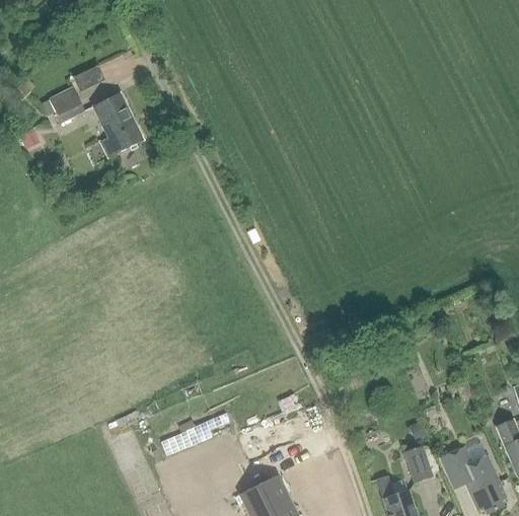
[(21,82),(12,91),(21,99),(29,90),(21,82)]
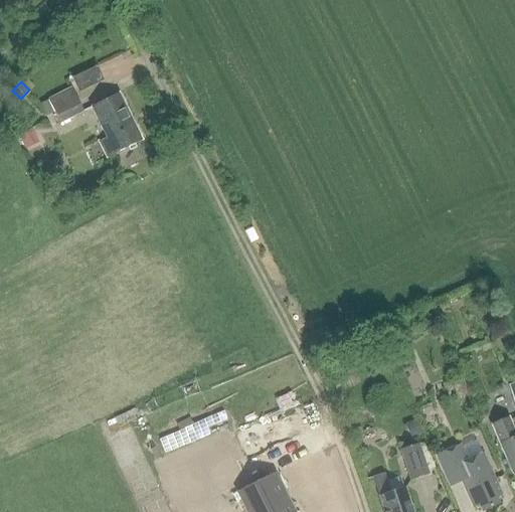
[(84,110),(72,86),(48,98),(60,122),(84,110)]
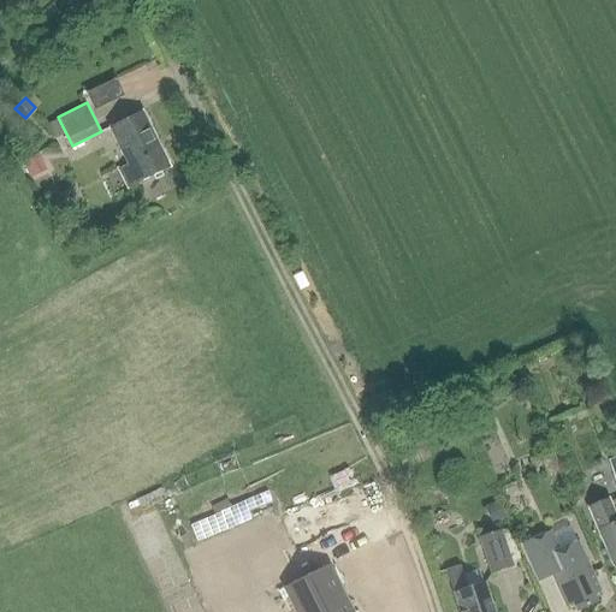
[(128,185),(172,164),(144,106),(112,122),(129,158),(117,164),(128,185)]
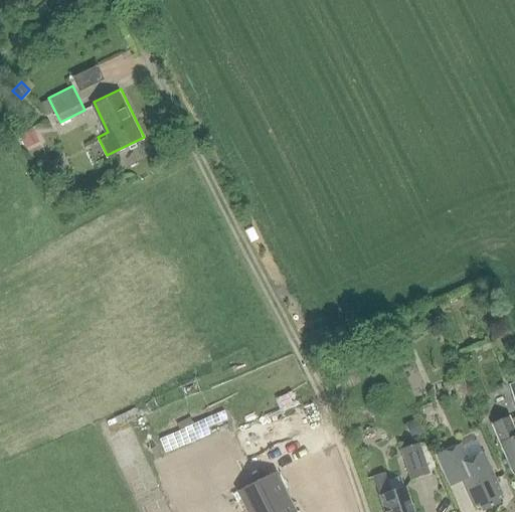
[(32,126),(18,134),(25,147),(39,140),(32,126)]
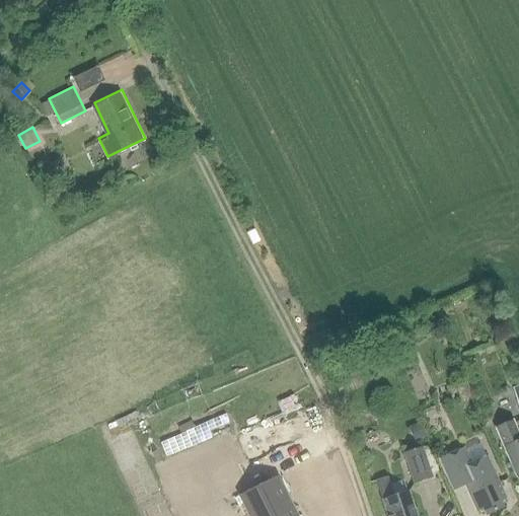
[(398,335),(387,340),(395,356),(406,351),(398,335)]
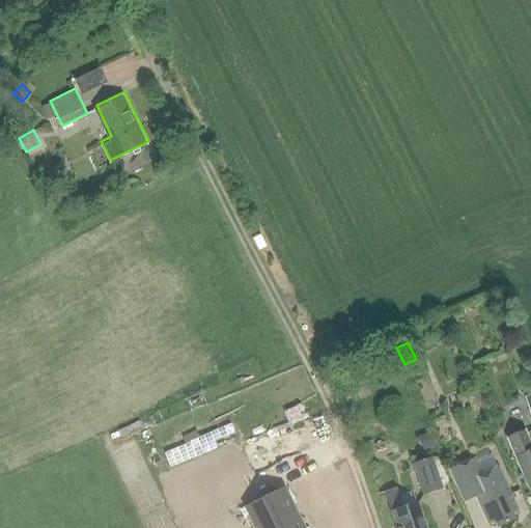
[(393,363),(382,368),(388,380),(399,373),(393,363)]
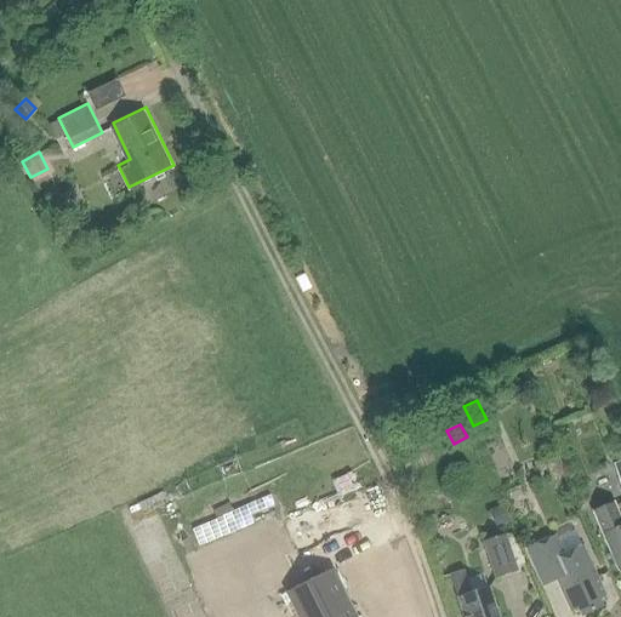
[(616,567),(620,565),(620,521),(613,502),(591,510),(609,552),(614,563),(616,567)]
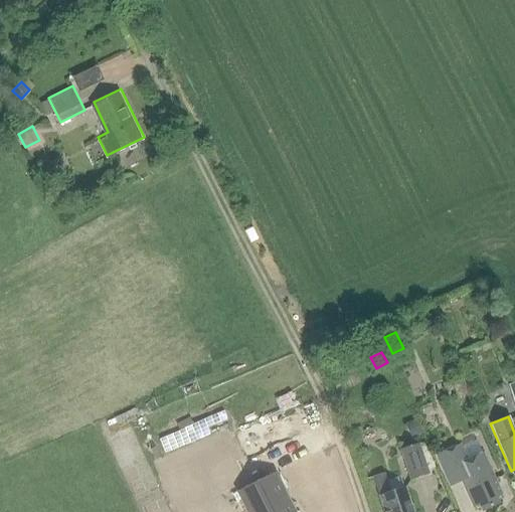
[(415,417),(405,422),(411,436),(421,431),(415,417)]
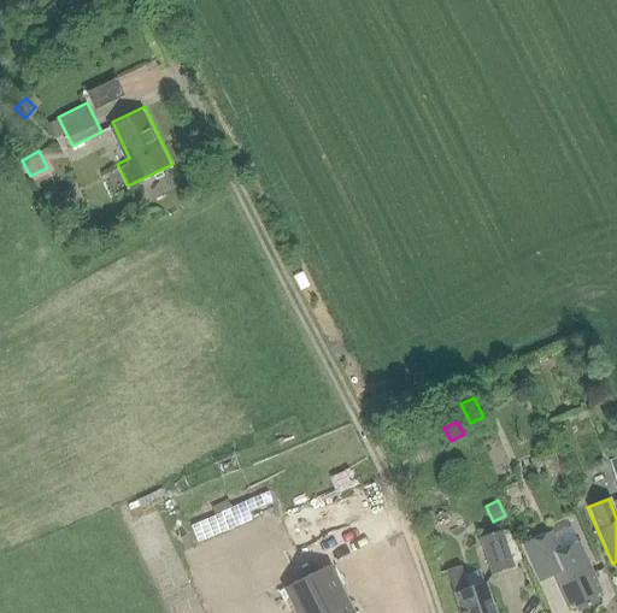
[(503,528),(480,536),(492,572),(515,565),(503,528)]
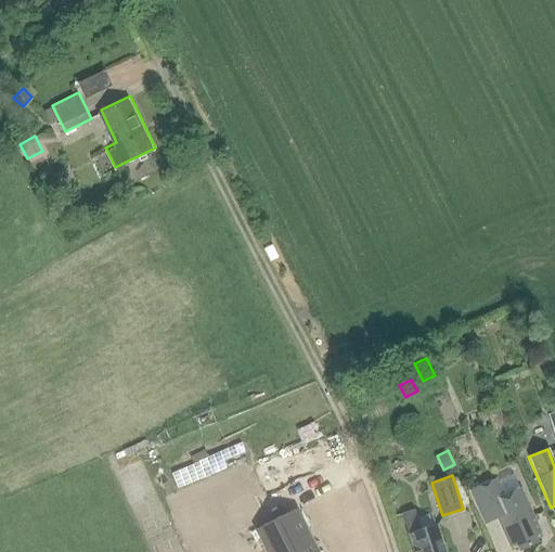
[(537,542),(532,534),(540,530),(520,487),(503,496),(495,478),(470,490),(485,522),(497,516),(511,546),(516,543),(519,550),(537,542)]
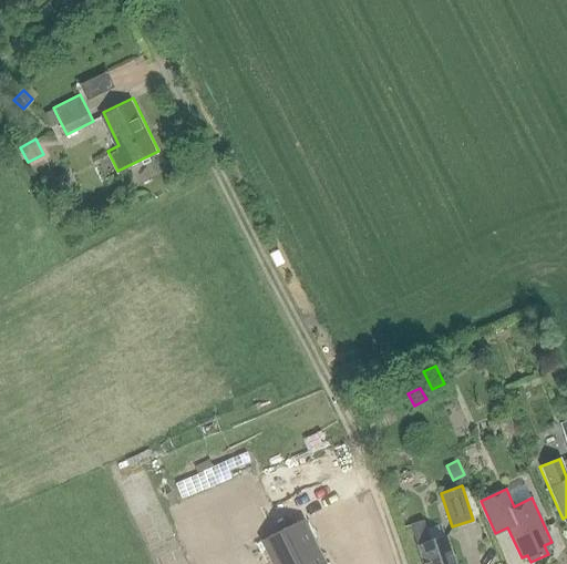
[(455,563),(446,536),(430,542),(423,519),(411,523),(419,545),(424,563),(455,563)]
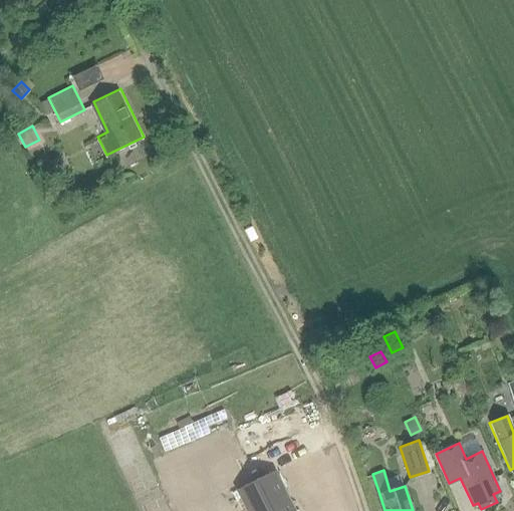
[(293,510),(274,471),(236,489),(246,510),(293,510)]
